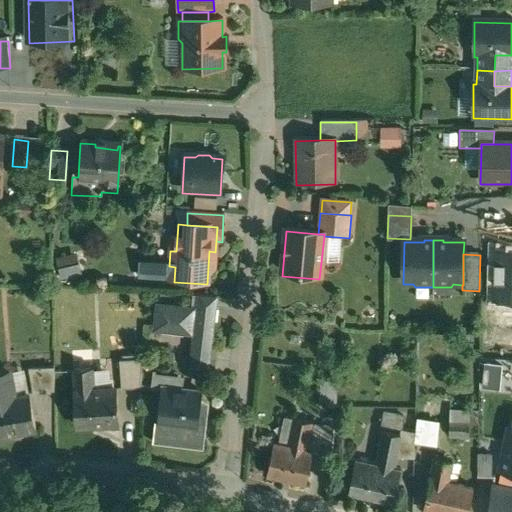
[(80,266),(60,269),(61,277),(82,274),(80,266)]
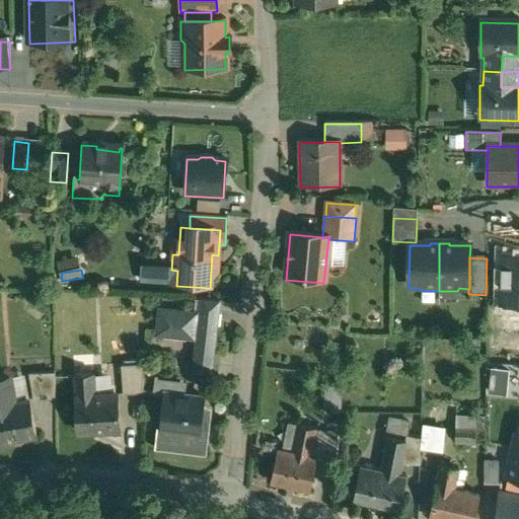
[(193,315),(159,311),(156,337),(197,342),(196,354),(213,356),(219,303),(195,301),(193,315)]
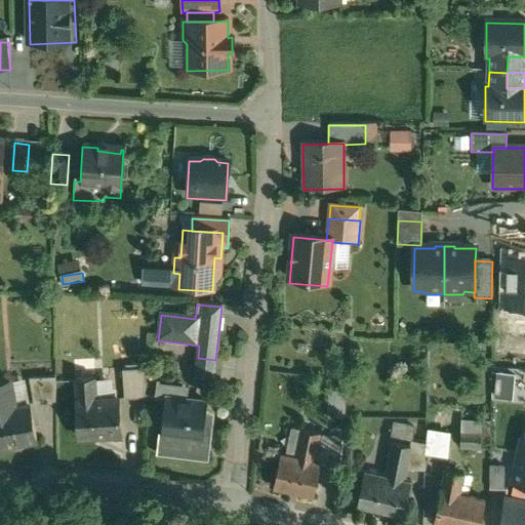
[(215,360),(198,358),(195,382),(219,386),(223,361),(215,360)]
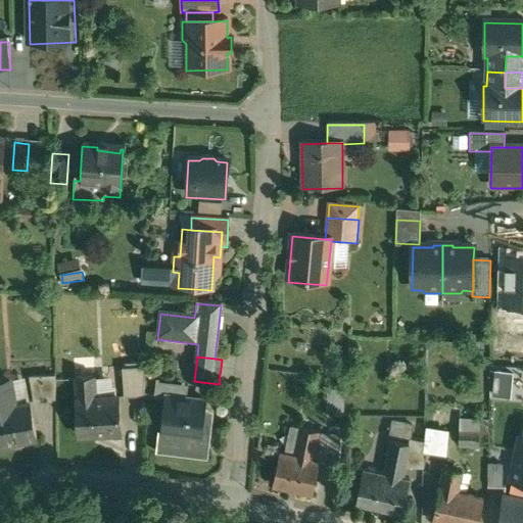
[(144,369),(122,370),(124,399),(143,398),(144,369)]
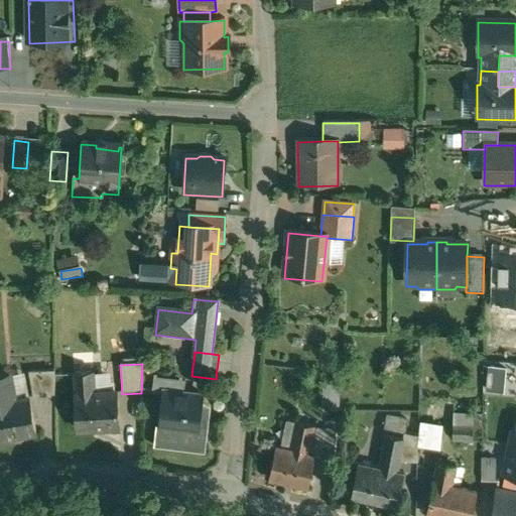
[(515,365),(496,364),(494,394),(515,395),(515,365)]
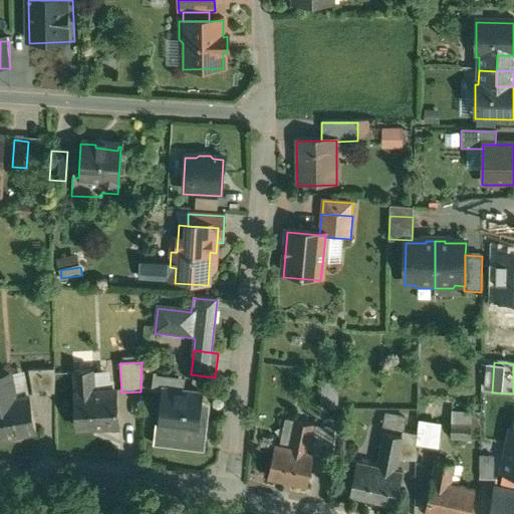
[(341,369),(330,368),(328,382),(340,383),(341,369)]
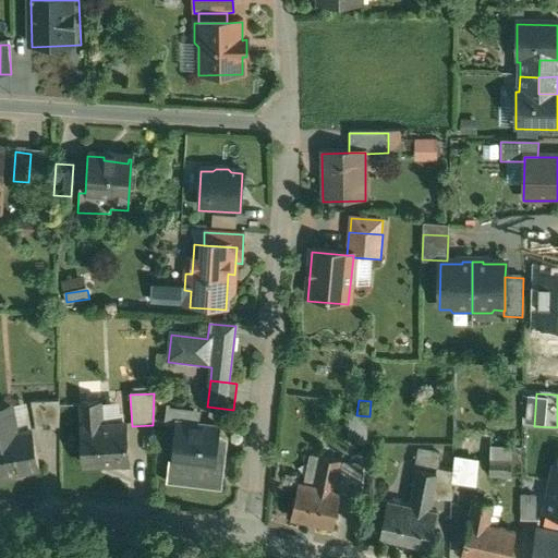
[(59,402),(36,402),(36,431),(59,431),(59,402)]
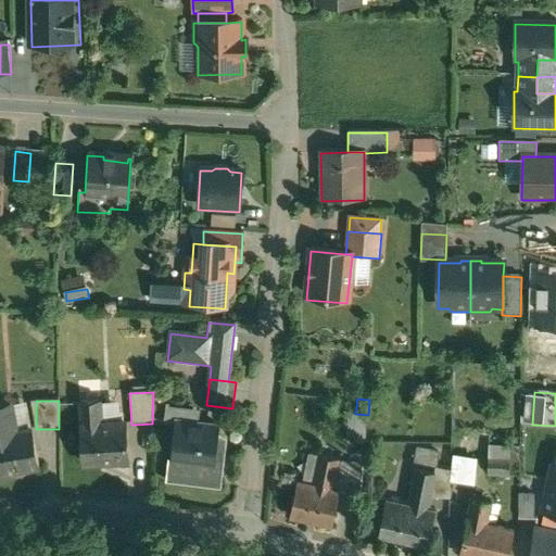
[(100,402),(79,403),(81,427),(80,427),(83,465),(128,462),(126,424),(101,426),(100,402)]
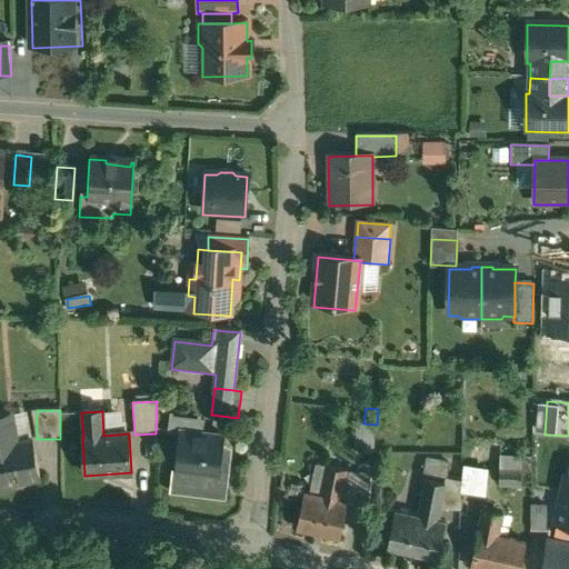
[(8,443),(2,417),(0,417),(0,490),(11,489),(11,483),(37,479),(29,440),(8,443)]
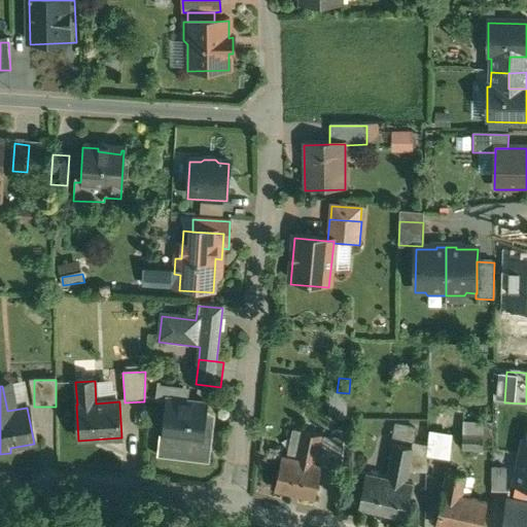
[(348,395),(330,394),(329,415),(346,417),(348,395)]
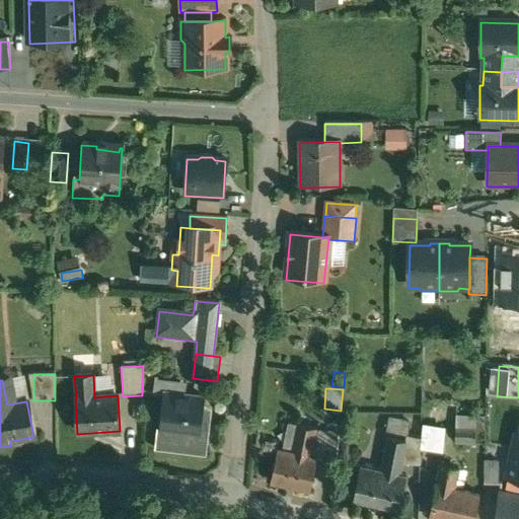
[(203,398),(163,393),(156,449),(204,454),(206,432),(199,432),(203,398)]
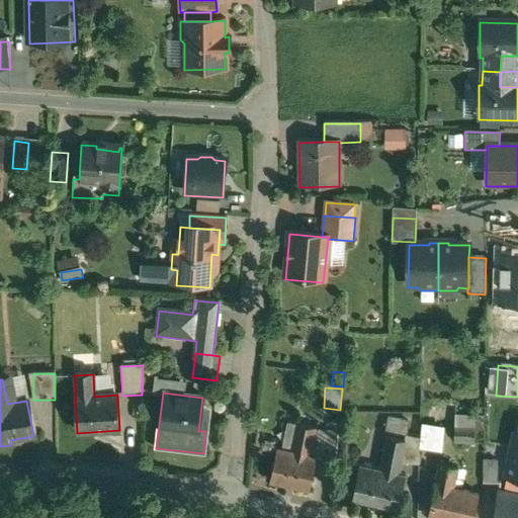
[(409,424),(387,422),(386,431),(406,435),(407,435),(409,424)]
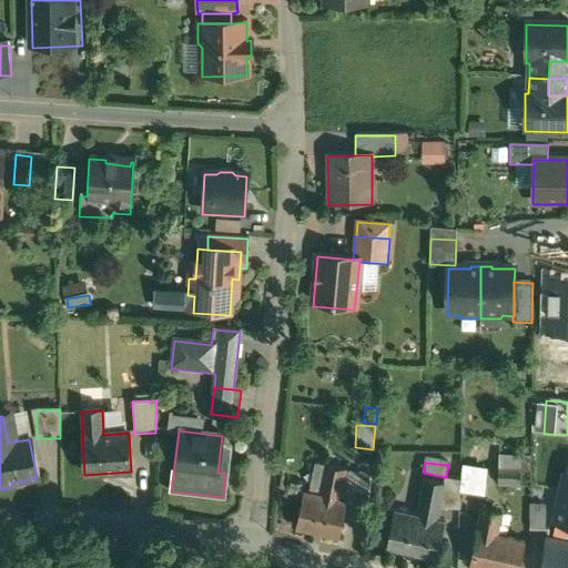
[(489,494),(490,466),(465,464),(463,492),(489,494)]
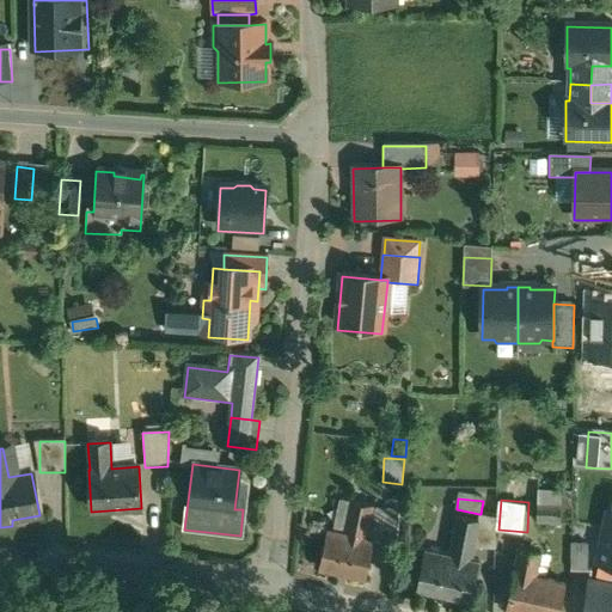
[(372,508),(349,503),(342,536),(365,540),(367,528),(372,508)]
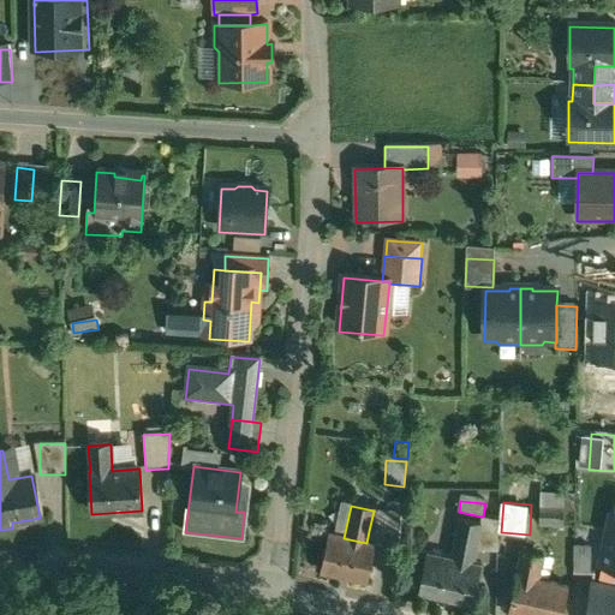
[(544,509),(543,524),(565,524),(565,511),(544,509)]
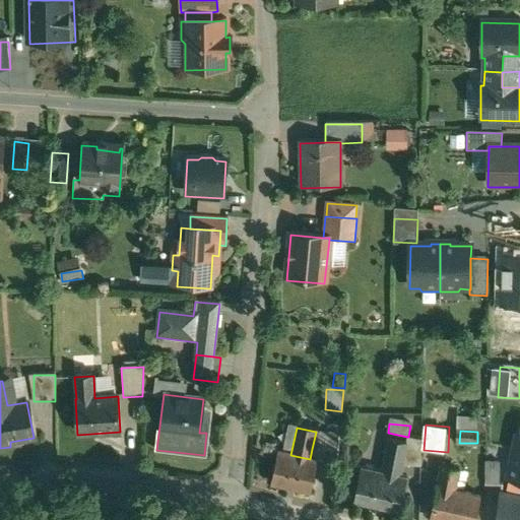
[(327,434),(316,432),(312,449),(324,452),(327,434)]
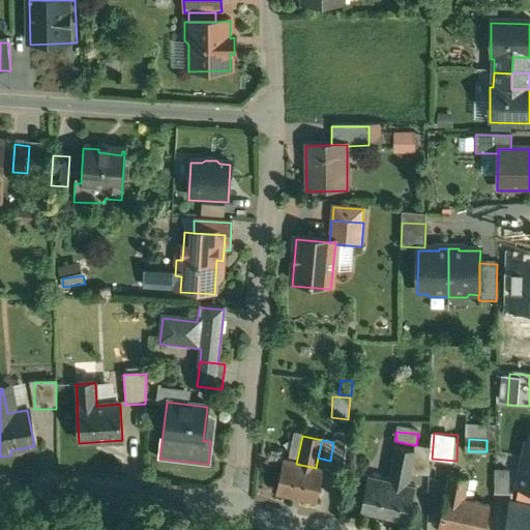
[(529,442),(527,442),(518,487),(529,489),(529,442)]
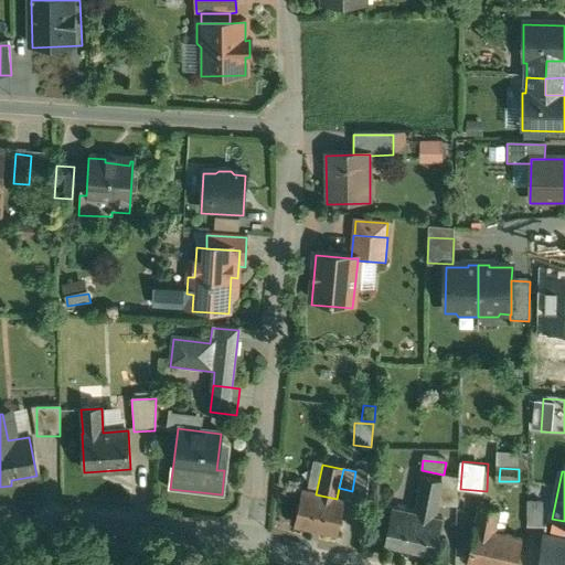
[(444,475),(443,475),(441,481),(443,481),(437,507),(457,507),(458,478),(444,475)]
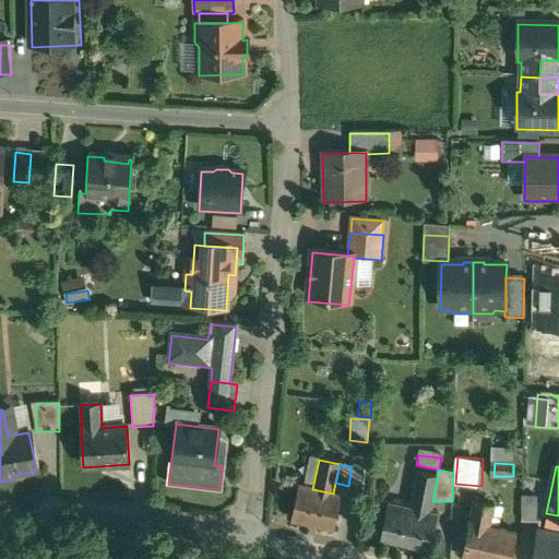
[(418,472),(411,509),(388,503),(380,540),(430,551),(438,514),(430,512),(432,501),(438,476),(437,476),(418,472)]
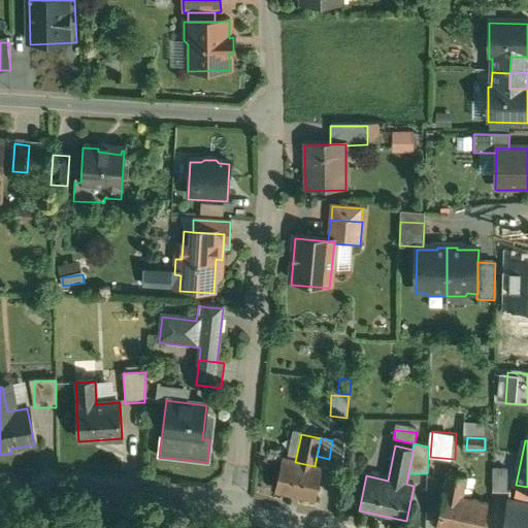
[(295,462),(281,459),(273,493),(314,501),(322,468),(315,466),(295,462)]
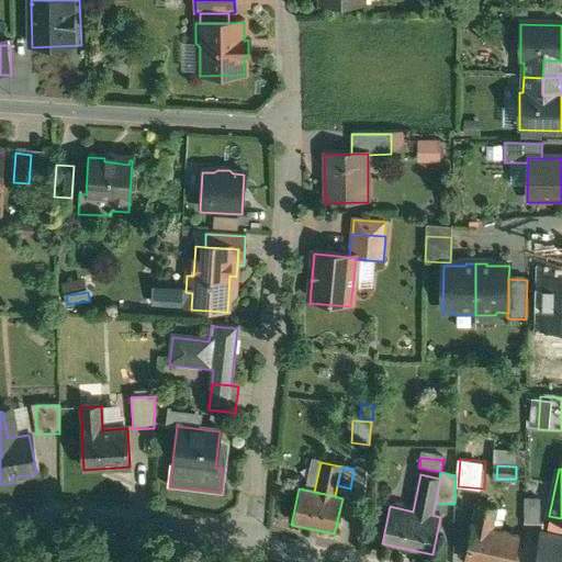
[(539,499),(524,499),(524,525),(539,525),(539,499)]
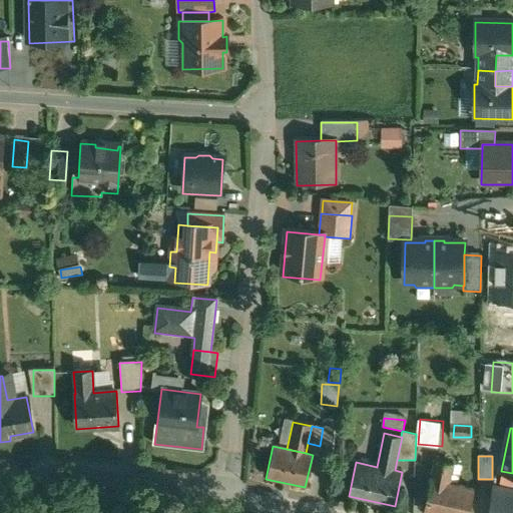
[(454,464),(434,460),(430,480),(450,484),(453,466),(454,464)]
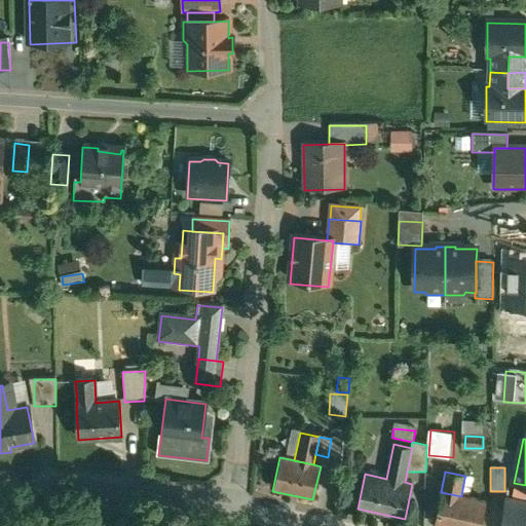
[(472,479),(464,478),(461,496),(468,497),(472,479)]
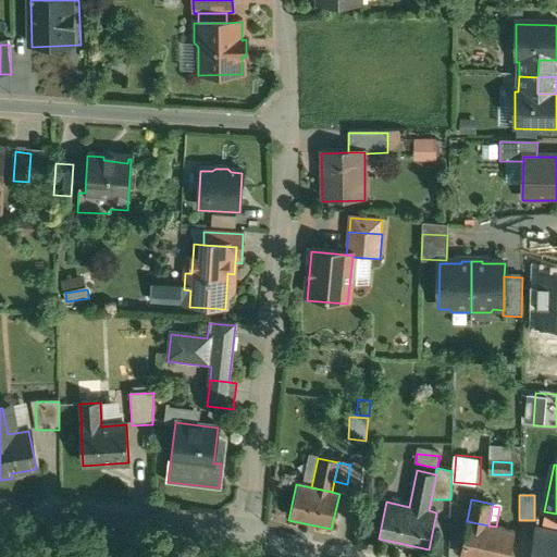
[(489,525),(467,521),(460,555),(468,556),(509,556),(515,531),(496,527),(489,525)]
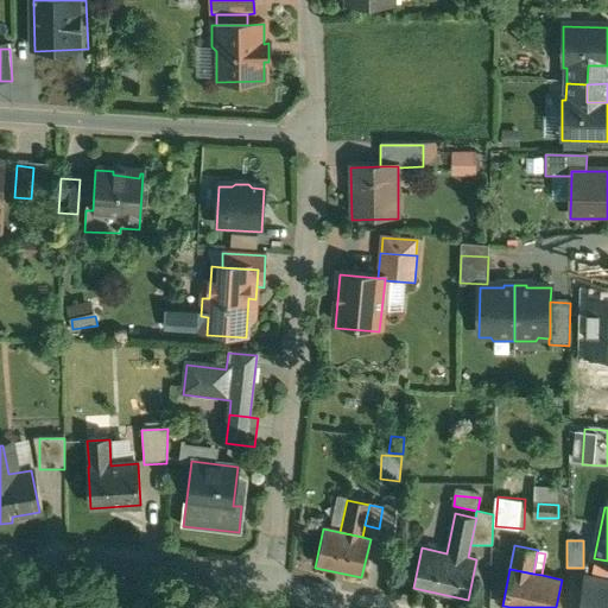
[(607,607),(607,581),(584,577),(580,607),(607,607)]
